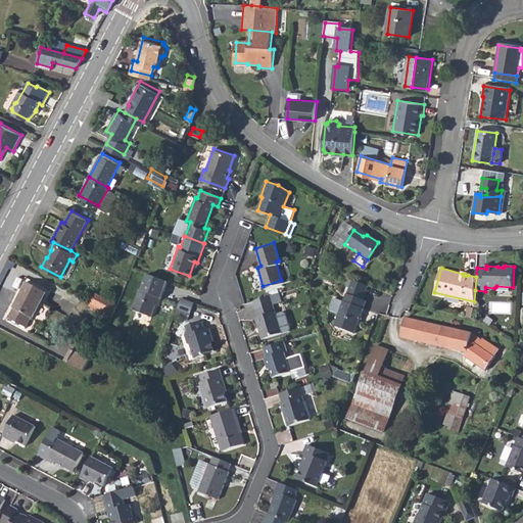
[(167,281),(146,273),(140,290),(138,289),(132,308),(150,316),(157,296),(160,297),(167,281)]
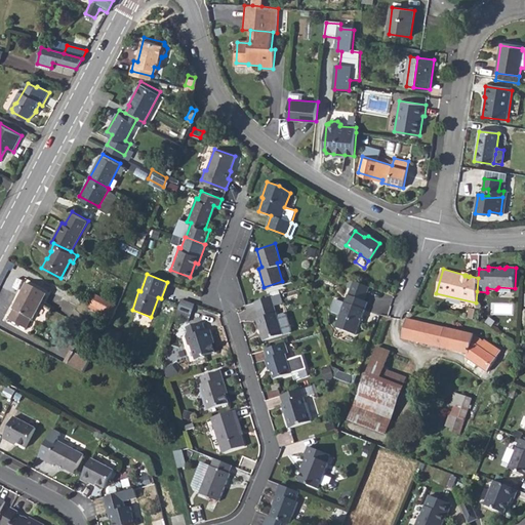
[(339,316),(334,327),(354,335),(366,303),(362,301),(368,287),(352,281),(344,304),(333,300),(329,313),(339,316)]
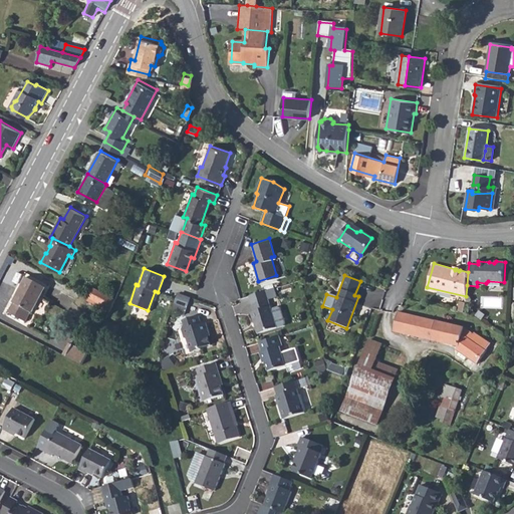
[(25,320),(26,318),(30,310),(32,311),(46,286),(26,276),(12,300),(13,301),(8,311),(25,320)]
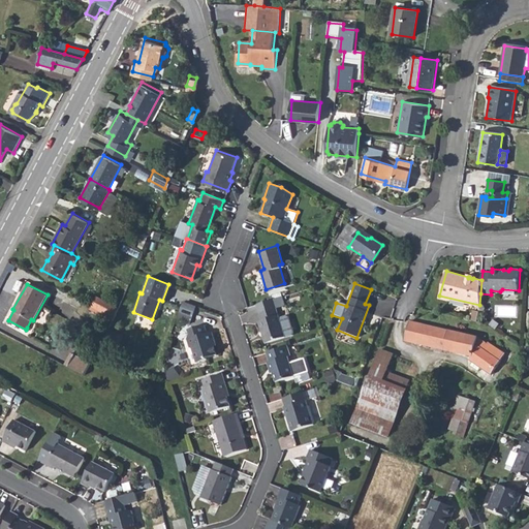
[(281,297),(272,299),(275,309),(284,306),(281,297)]
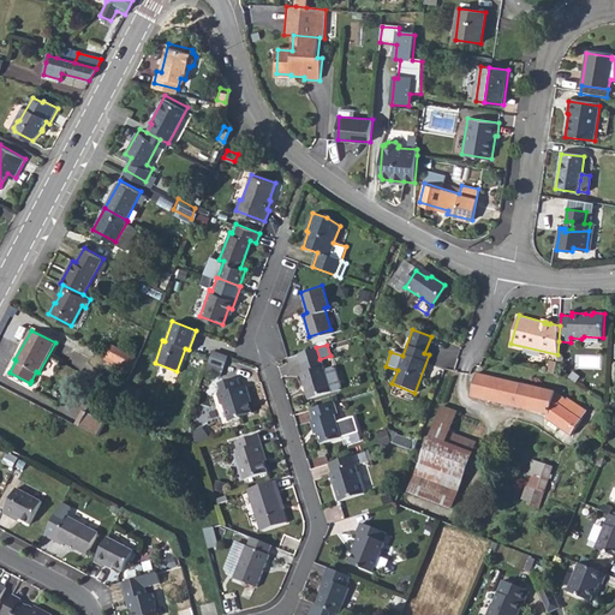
[(114,346),(108,356),(132,369),(138,358),(114,346)]
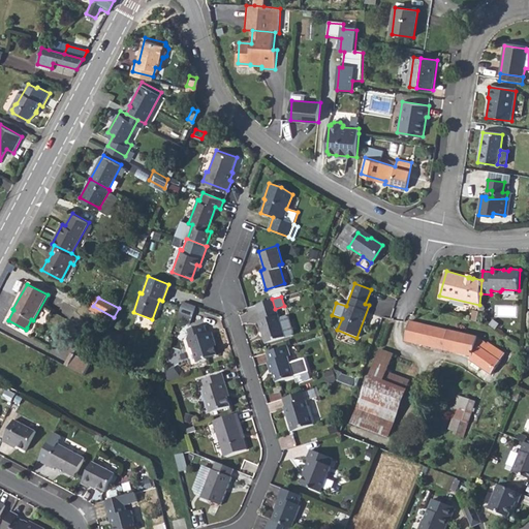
[(272,299),(256,304),(260,320),(257,320),(263,343),(290,334),(292,332),(287,316),(285,315),(278,317),(275,309),(272,299)]
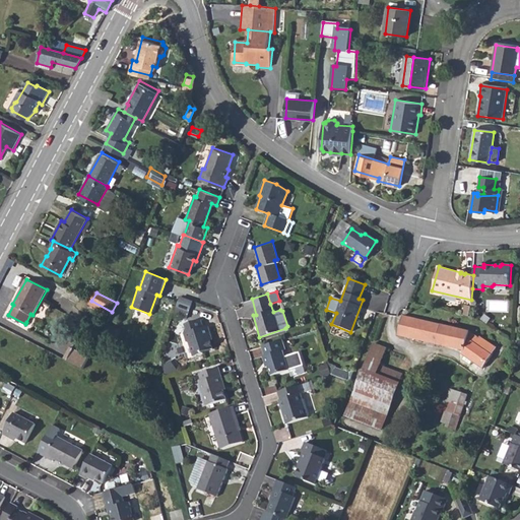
[(190,301),(179,297),(176,306),(187,310),(190,301)]
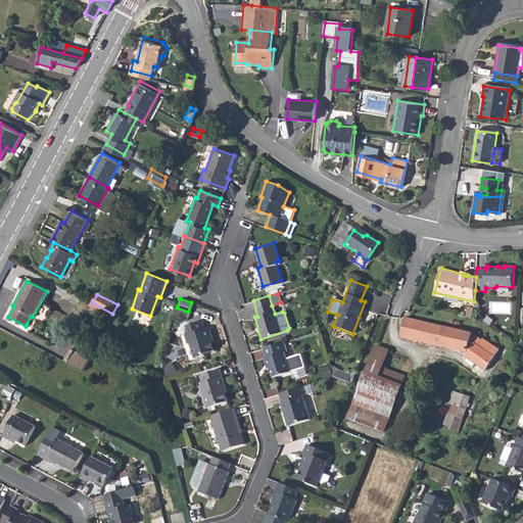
[(472,334),(406,318),(400,337),(466,352),(465,357),(485,371),(494,357),(498,350),(481,338),(480,339),(472,334)]
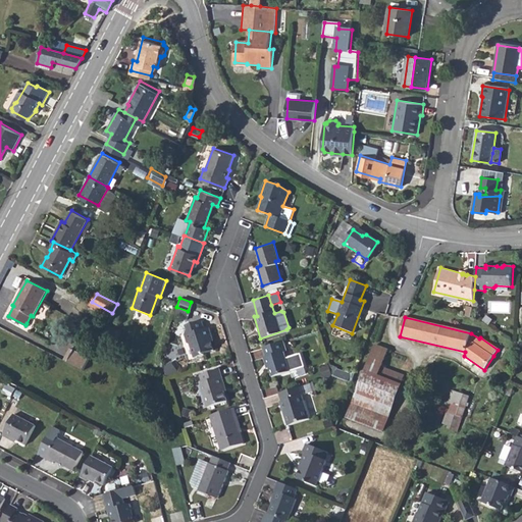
[(186,328),(184,332),(186,342),(189,344),(193,357),(203,354),(203,352),(212,350),(208,337),(210,336),(207,327),(203,328),(200,319),(185,324),(186,328)]
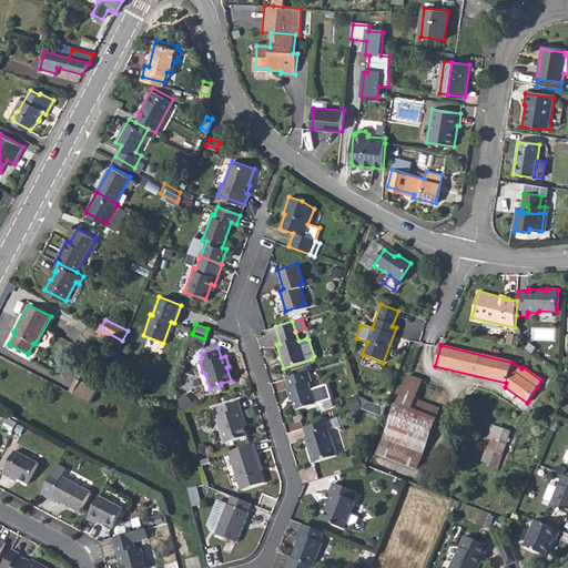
[(307,371),(284,378),(287,387),(285,388),(287,395),(290,394),(292,399),(294,409),(330,398),(325,384),(310,389),(307,382),(311,382),(307,371)]
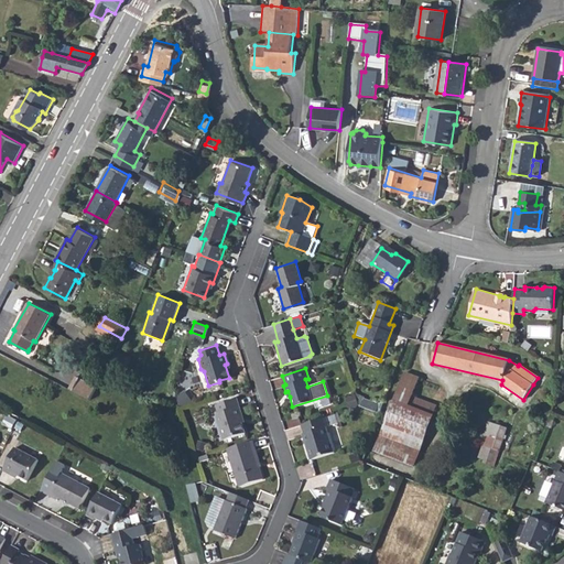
[(76,373),(69,387),(73,389),(79,376),(76,373)]
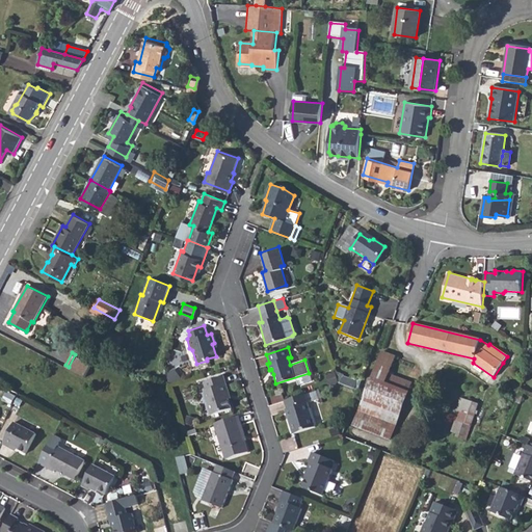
[(381,352),(372,378),(409,392),(413,382),(389,373),(395,356),(381,352)]
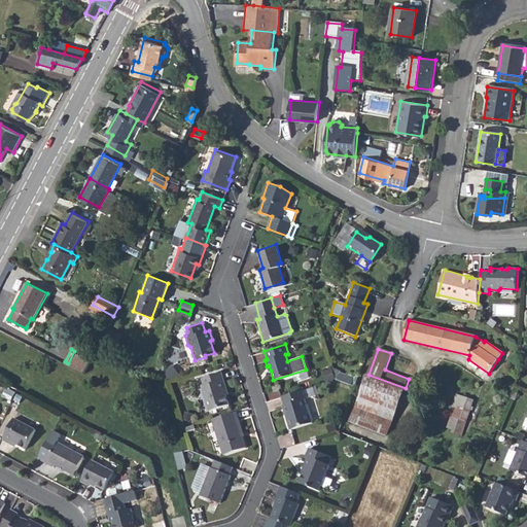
[(74,351),(68,363),(84,372),(91,360),(74,351)]
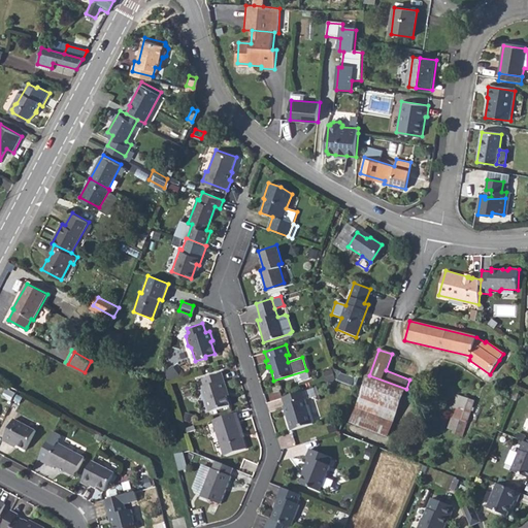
[(227,395),(225,391),(227,389),(223,371),(204,377),(206,386),(204,387),(210,410),(230,404),(227,395)]
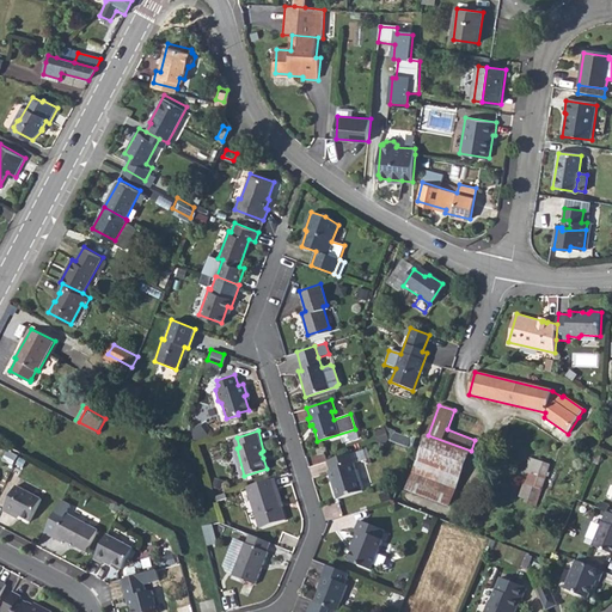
[(396,433),(393,441),(409,447),(412,439),(396,433)]
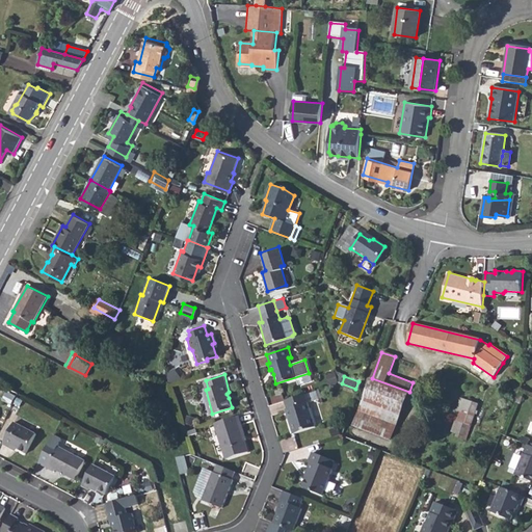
[(372,378),(354,424),(392,439),(409,392),(372,378)]
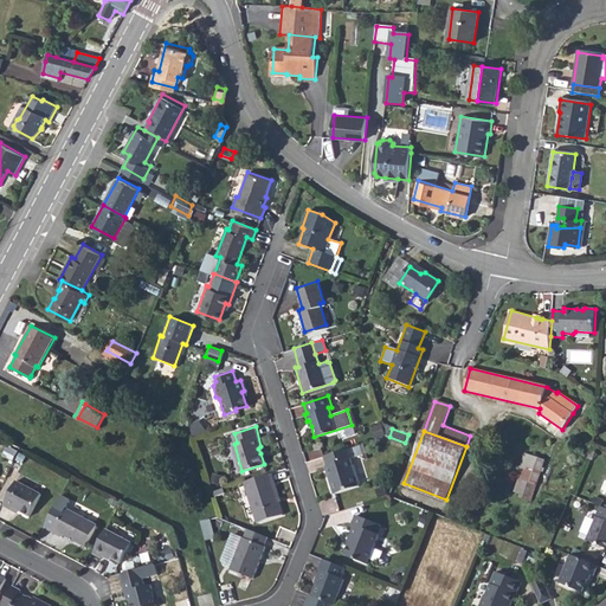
[(358,445),(321,457),(324,465),(323,466),(331,494),(358,487),(348,459),(361,456),(358,445)]
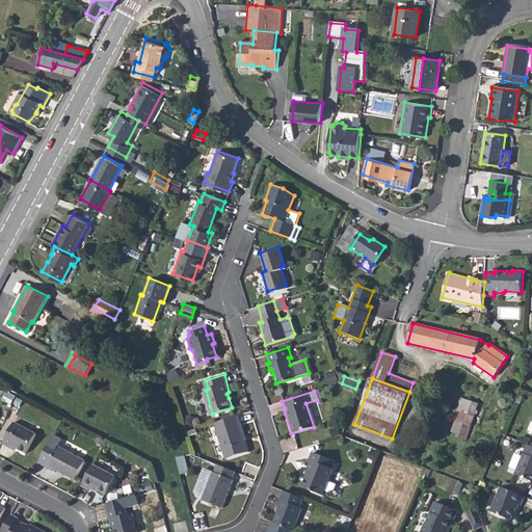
[(455,436),(458,437),(463,423),(470,425),(478,403),(460,397),(453,417),(454,418),(450,431),(455,433),(455,436)]
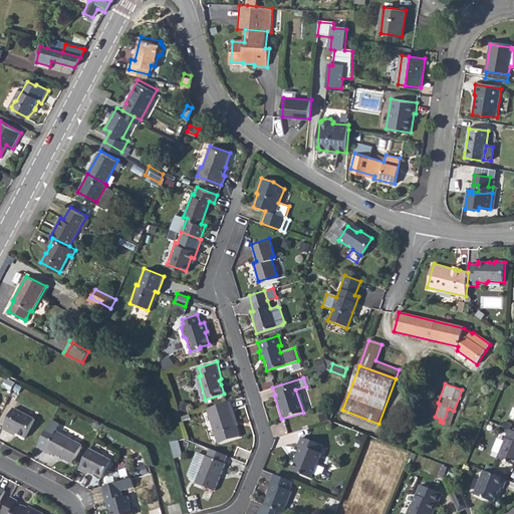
[(229,402),(206,409),(216,443),(238,436),(236,429),(235,427),(231,426),(231,422),(233,421),(230,410),(231,410),(229,402)]
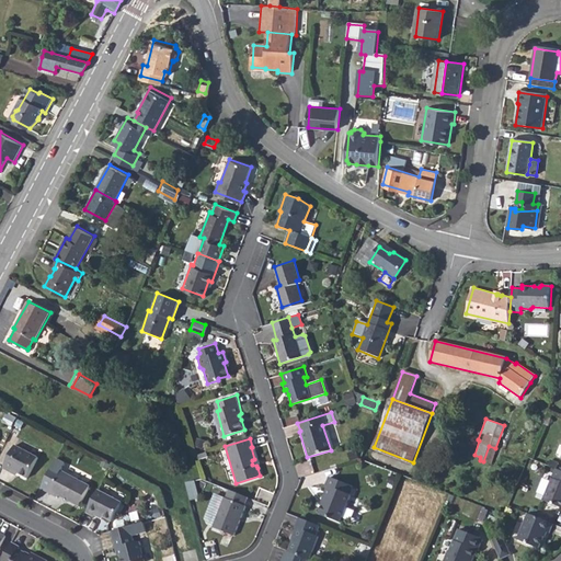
[(14,444),(2,466),(11,471),(12,469),(26,477),(37,457),(14,444)]
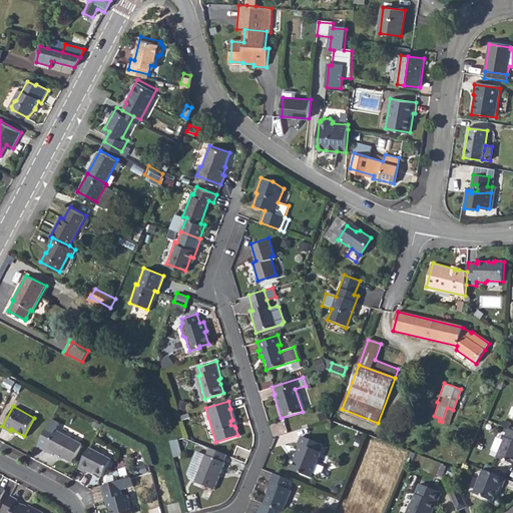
[(447,408),(442,422),(448,424),(453,410),(447,408)]
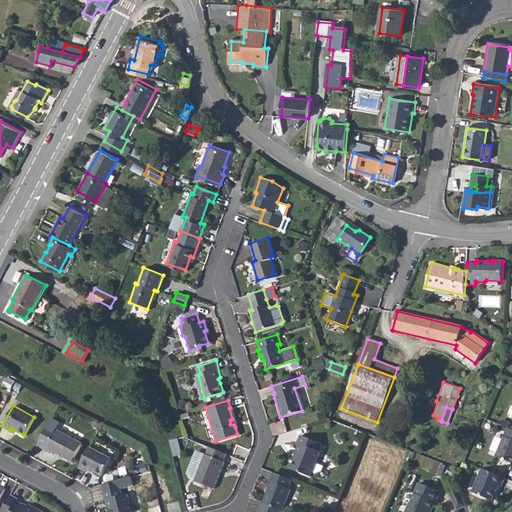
[(37,443),(45,447),(52,451),(53,449),(72,460),(82,441),(56,427),(59,420),(51,416),(37,443)]
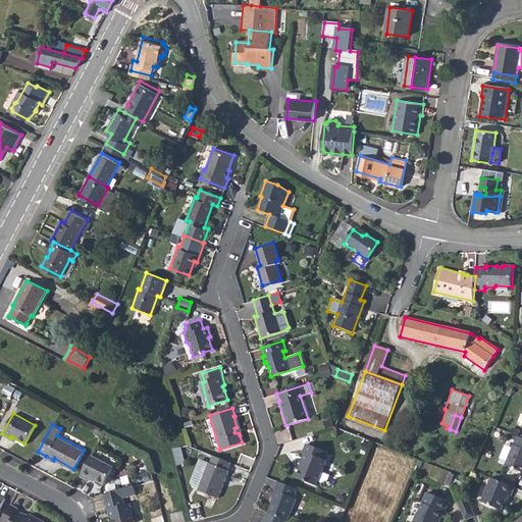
[(62,430),(59,436),(83,450),(86,444),(62,430)]
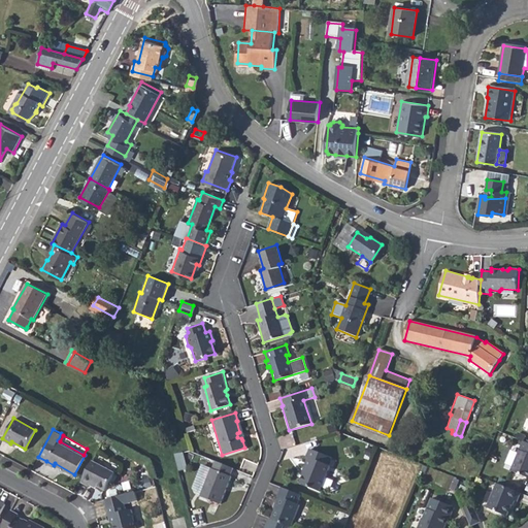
[(527,443),(523,442),(510,472),(527,480),(527,443)]
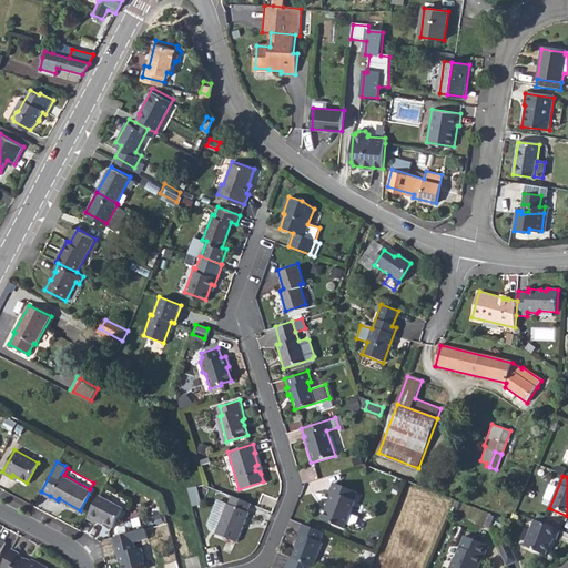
[(328,504),(322,520),(343,528),(354,501),(352,500),(355,493),(332,484),(328,492),(331,493),(327,503),(328,504)]
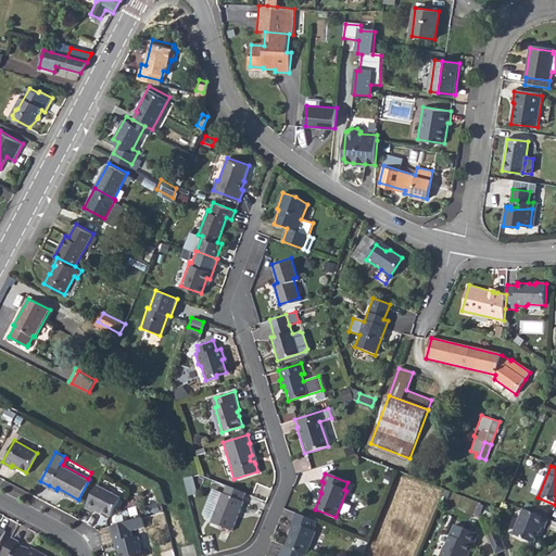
[(189,477),(181,478),(186,495),(194,494),(189,477)]
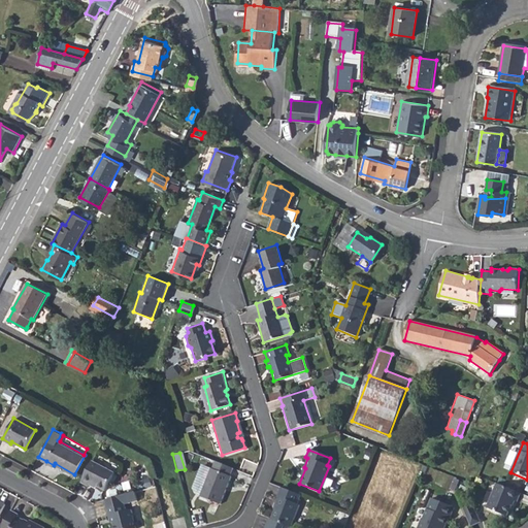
[(93,459),(80,482),(89,486),(90,482),(105,490),(114,471),(93,459)]
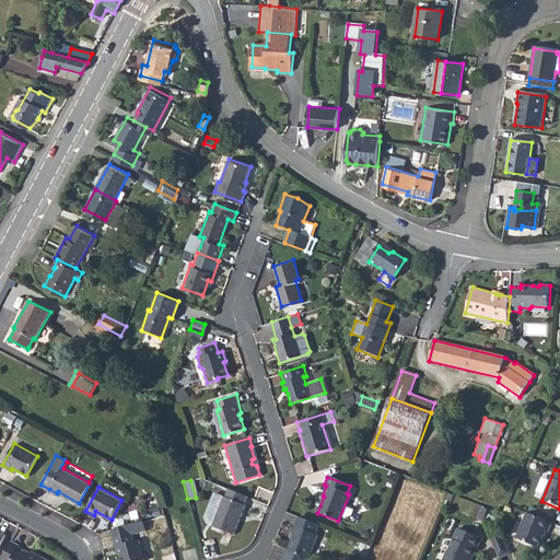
[(243,496),(226,489),(223,498),(222,498),(211,525),(230,533),(241,504),(240,504),(243,496)]
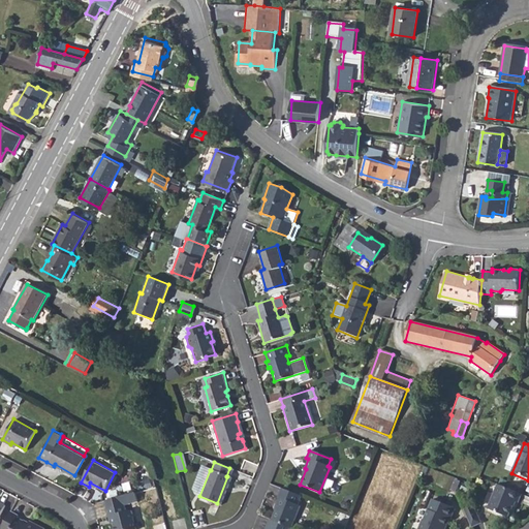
[(521,494),(497,485),(487,509),(508,518),(514,502),(518,503),(521,494)]
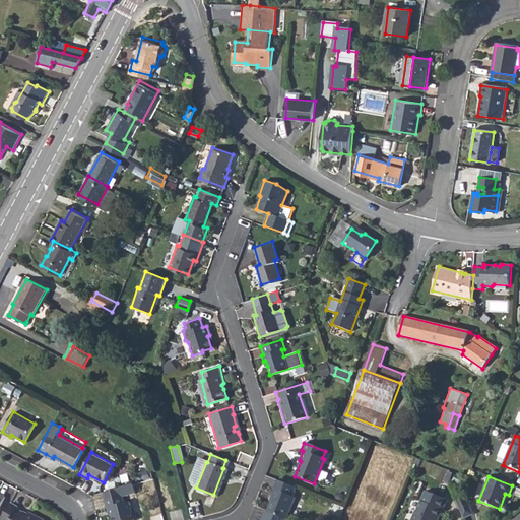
[(296,489),(275,479),(272,489),(273,490),(269,499),(270,500),(266,512),(285,519),(294,498),(291,497),(296,489)]
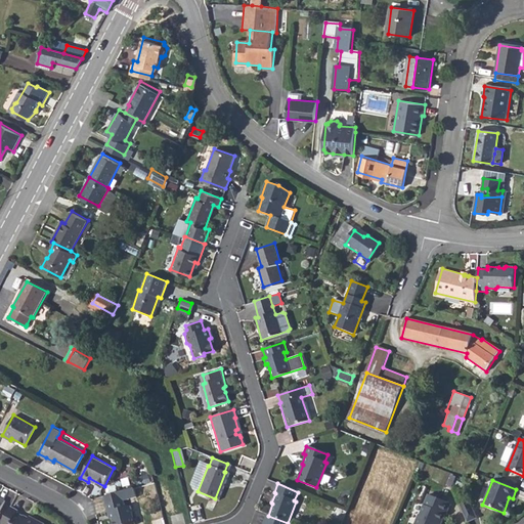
[(103,495),(105,505),(107,512),(110,512),(113,523),(134,523),(130,507),(125,508),(123,500),(135,497),(133,487),(103,495)]
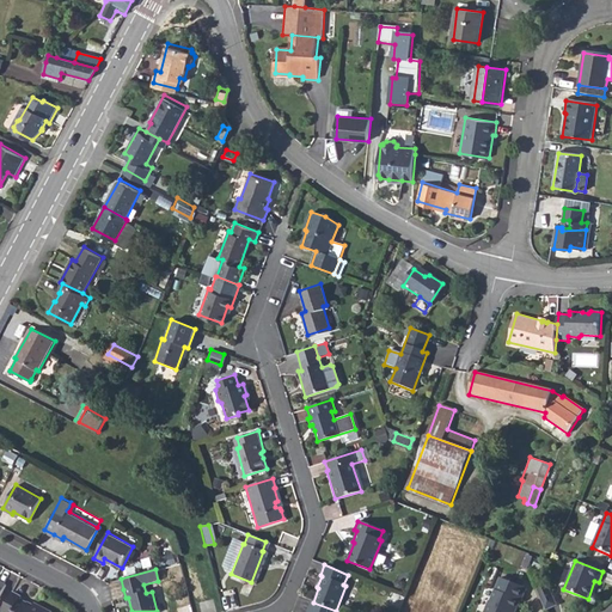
[(488,601),(483,611),(513,611),(518,601),(520,603),(525,589),(499,579),(490,601),(488,601)]
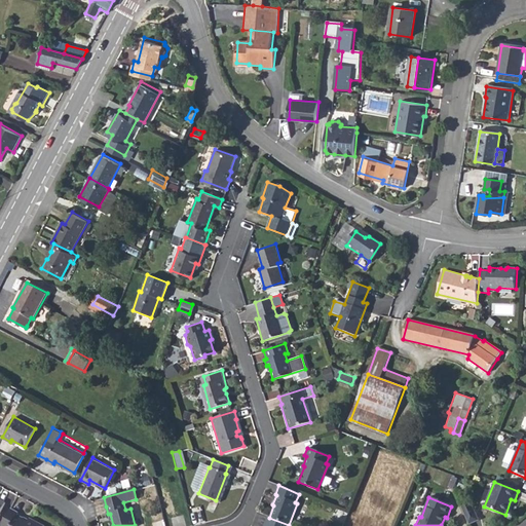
[(471,503),(461,506),(468,525),(478,521),(471,503)]
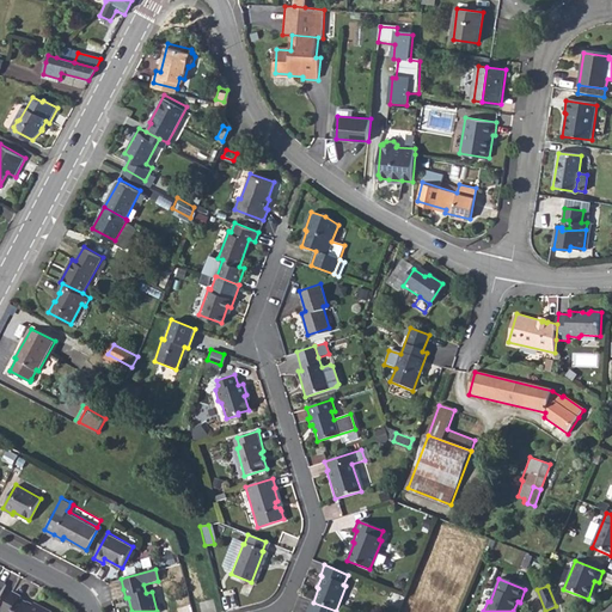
[(11,592),(0,611),(49,611),(50,611),(32,603),(31,605),(22,600),(24,598),(11,592)]
